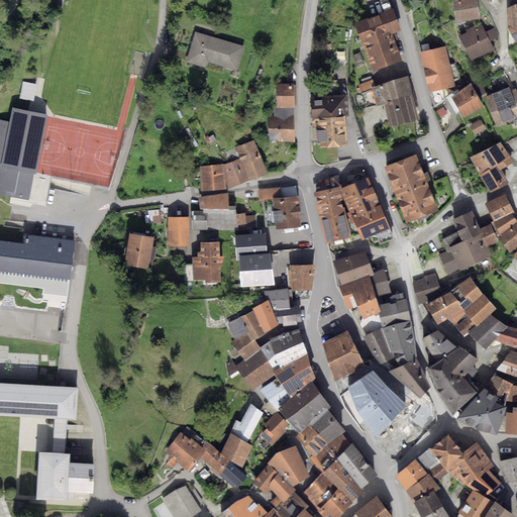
[(476,0),(452,0),(456,22),(480,19),(476,0)]
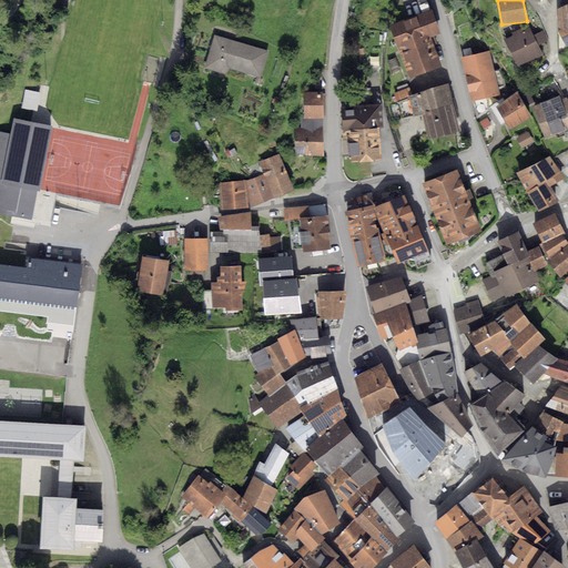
[(567,3),(557,9),(558,31),(561,38),(567,33),(567,3)]
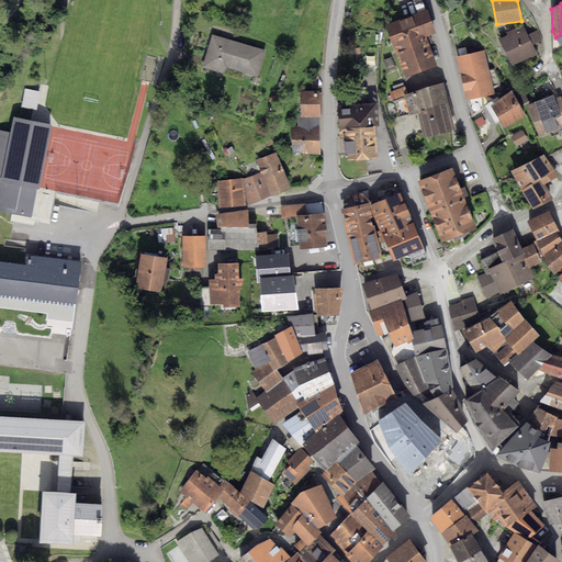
[(427,10),(385,26),(405,77),(437,65),(426,36),(436,33),(427,10)]
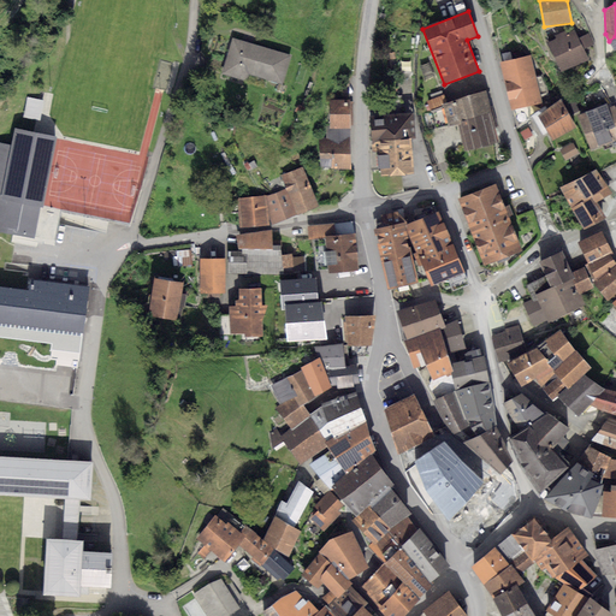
[(556,40),(546,43),(561,72),(588,60),(584,49),(579,37),(575,30),(566,34),(564,31),(555,36),(556,40)]
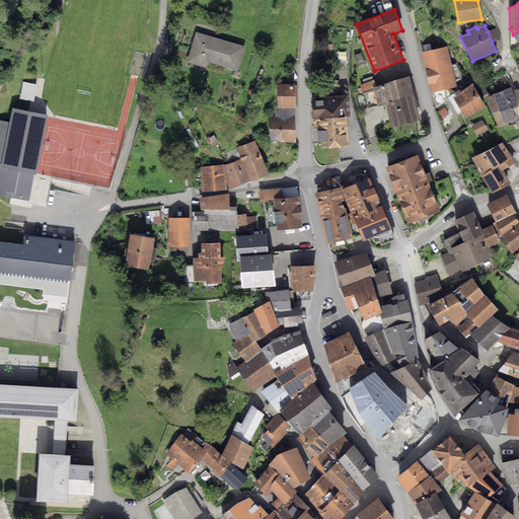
[(495,27),(488,31),(492,42),(500,38),(495,27)]
